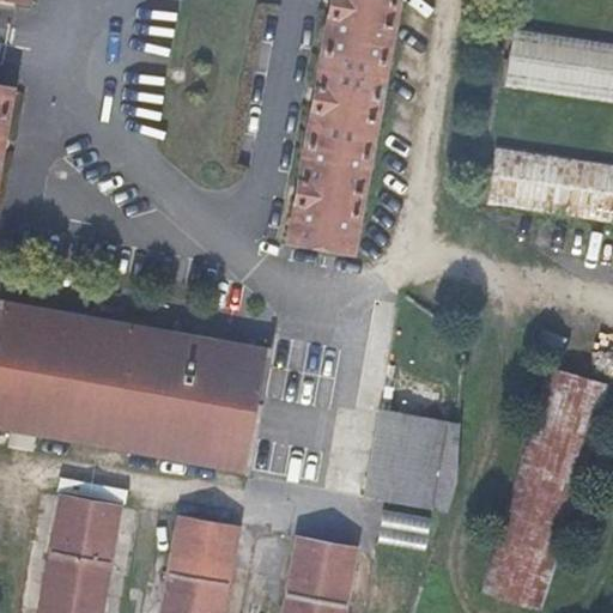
[(398,0),(332,0),(287,241),(351,253),(398,0)]
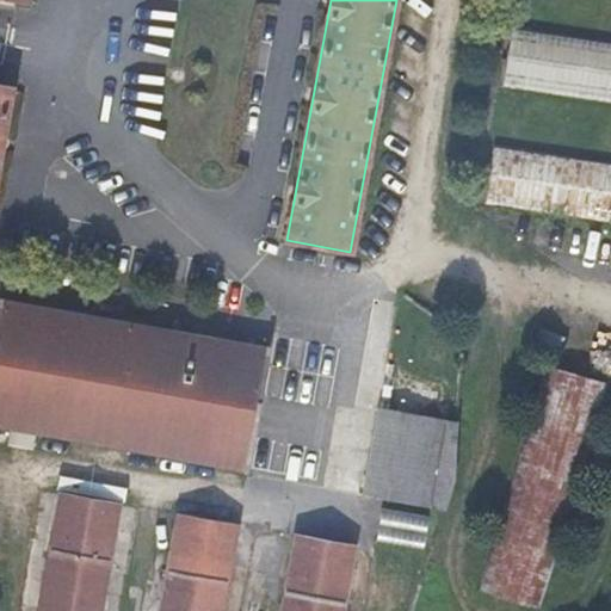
[(610,45),(511,30),(503,88),(610,104),(610,45)]
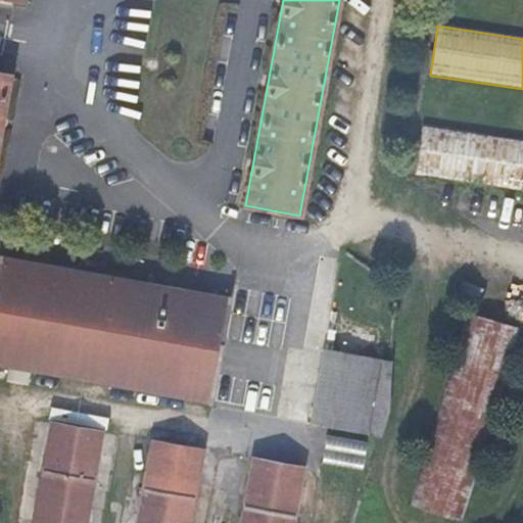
[(522,142),(422,128),(415,177),(522,193),(522,142)]
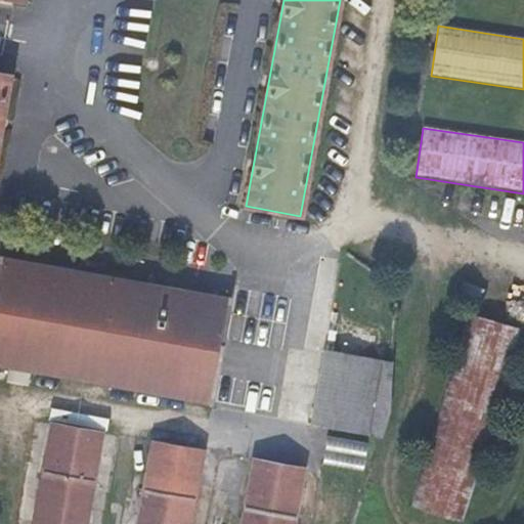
[(230,301),(0,259),(0,363),(212,402),(230,301)]
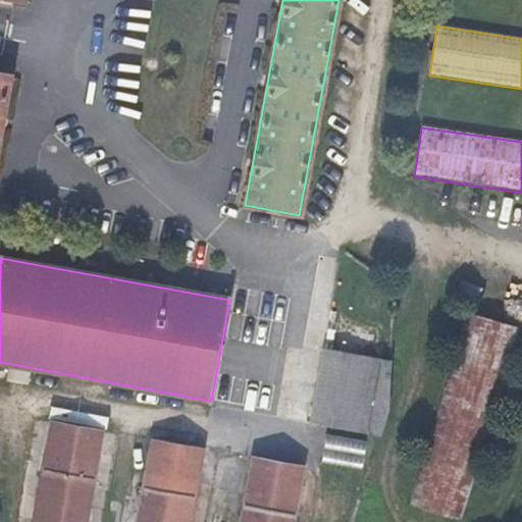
[(463,314),(409,507),(462,521),(517,329),(463,314)]
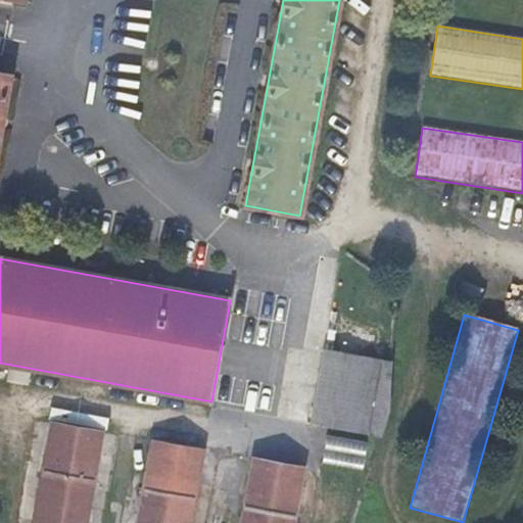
[(368,359),(324,352),(312,422),(355,431),(368,359)]
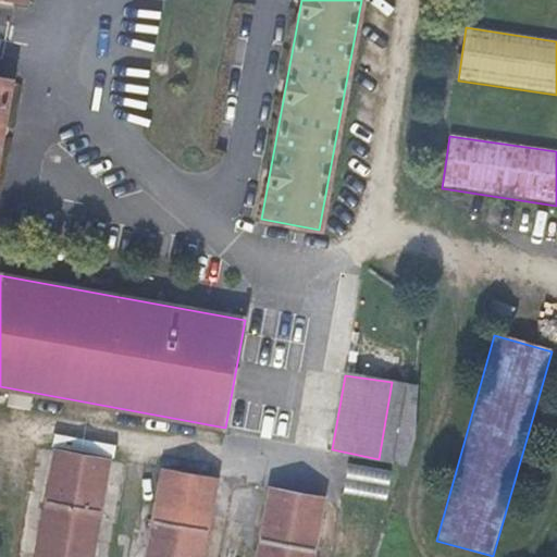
[(90,556),(108,460),(54,450),(36,556),(90,556)]
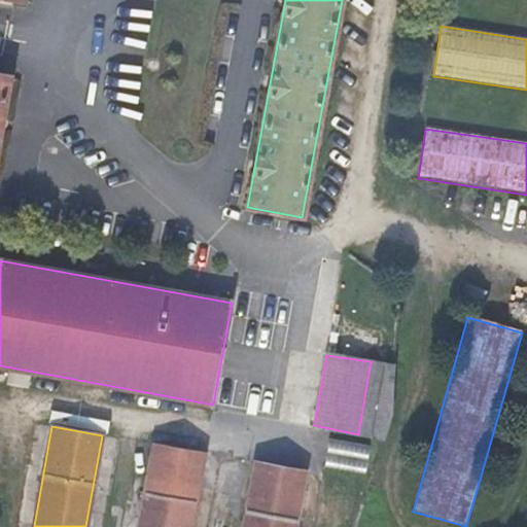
[(330,437),(328,463),(371,465),(372,440),(330,437)]
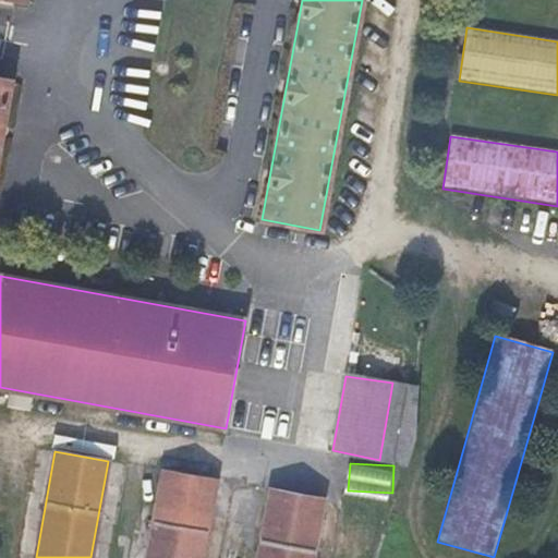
[(162,471),(146,557),(202,557),(216,480),(162,471)]
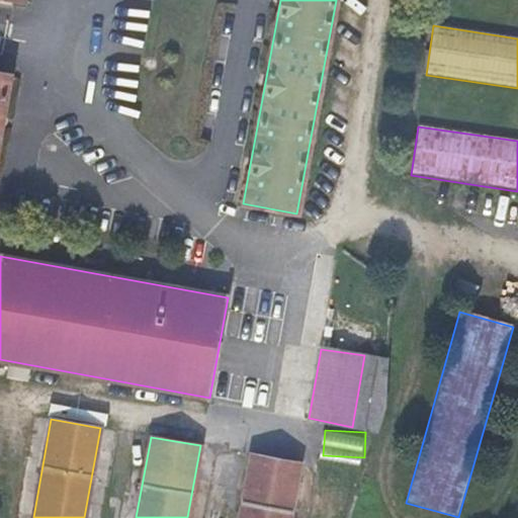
[(289,517),(300,463),(250,454),(238,517),(289,517)]
